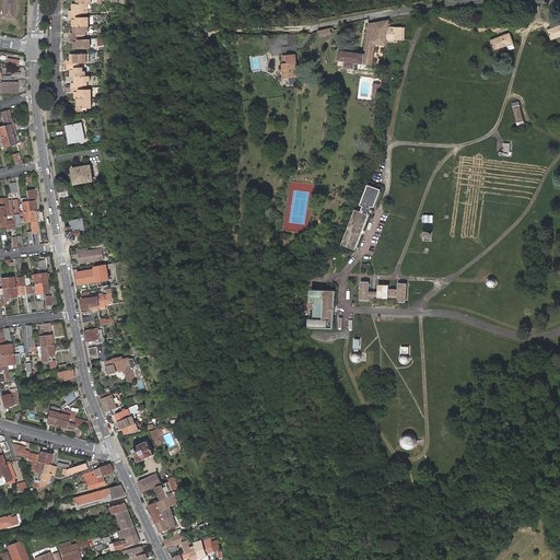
[(14,19),(16,2),(9,1),(4,0),(2,18),(14,19)]
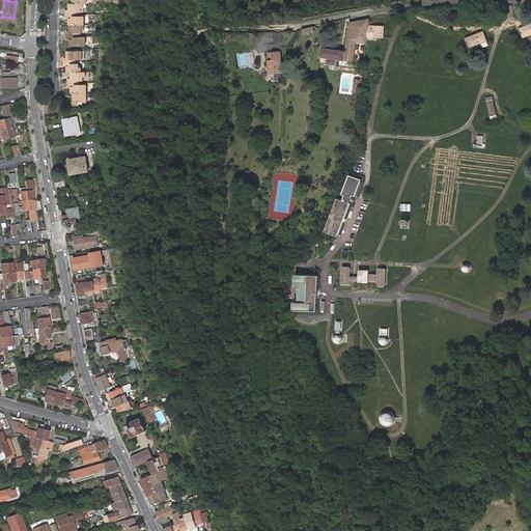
[(83,3),(74,3),(70,3),(70,9),(66,9),(66,14),(79,14),(79,11),(82,11),(82,7),(84,7),(84,3),(83,3)]
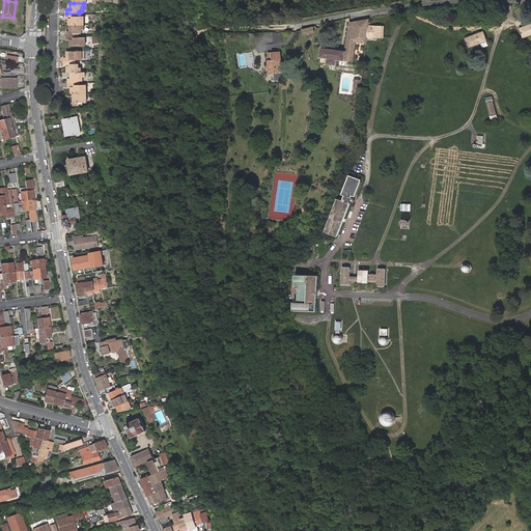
[(79,15),(79,14),(66,14),(66,18),(70,18),(70,24),(72,24),(86,24),(86,19),(83,19),(83,16),(79,15)]
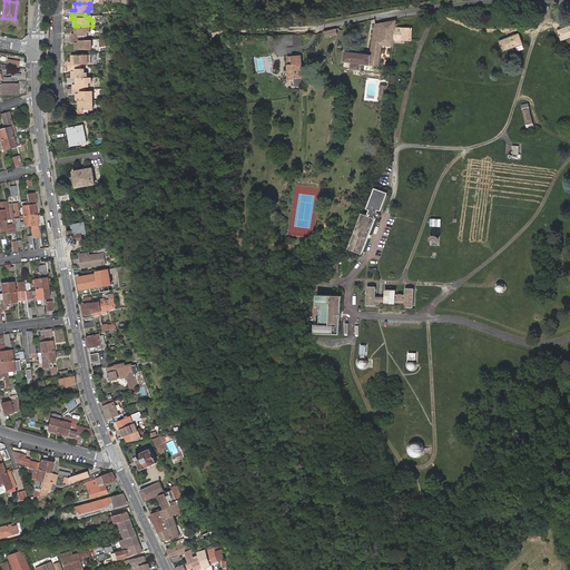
[(382,46),(394,48),(395,39),(396,27),(397,21),(397,20),(375,25),(374,33),(384,35),(382,46)]
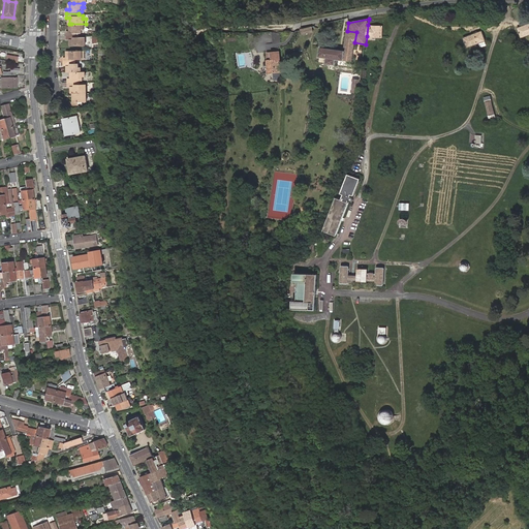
[(86,28),(86,24),(71,24),(71,30),(67,30),(67,34),(80,34),(80,32),(83,32),(83,28),(86,28)]
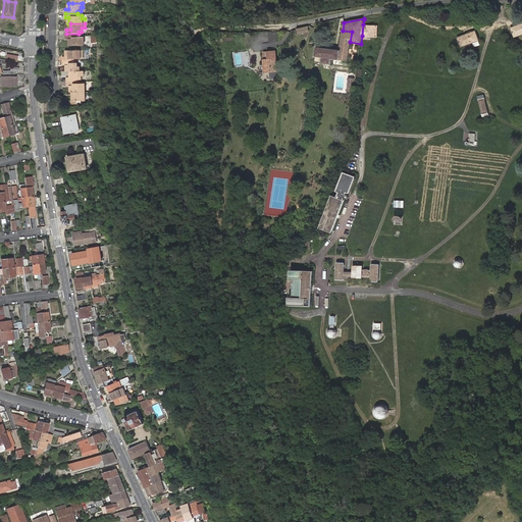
[(521,34),(521,23),(511,29),(514,38),(521,34)]
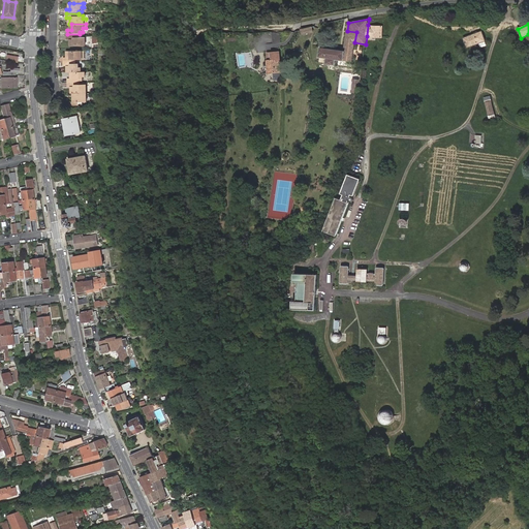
[(319,25),(301,30),(303,35),(321,31),(319,25)]
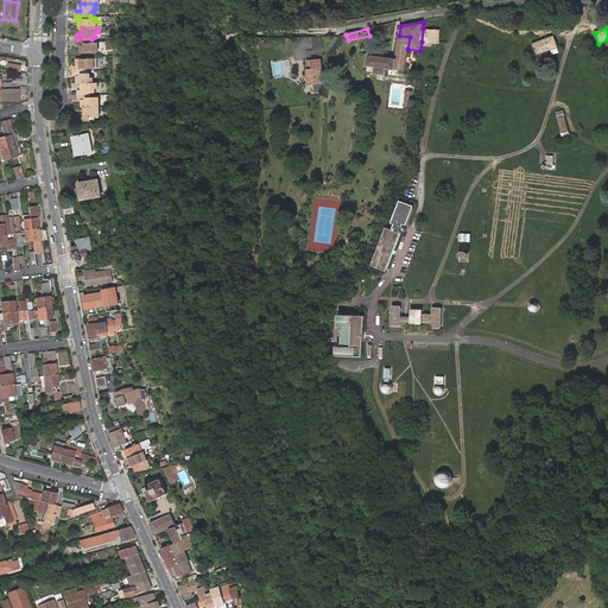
[(423,29),(422,42),(438,42),(438,30),(423,29)]
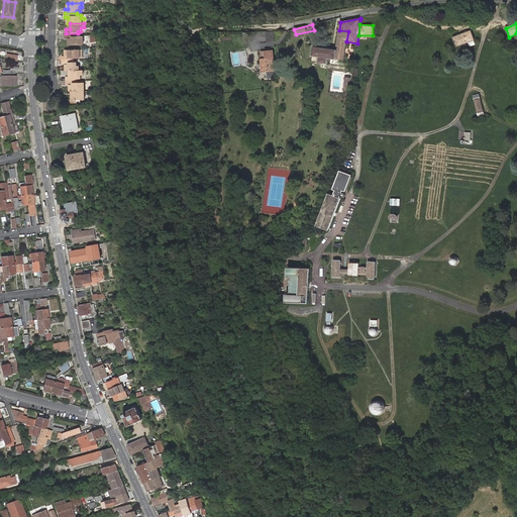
[(343,61),(346,41),(348,31),(339,30),(336,49),(314,46),(312,56),(319,57),(319,63),(327,64),(328,59),(343,61)]
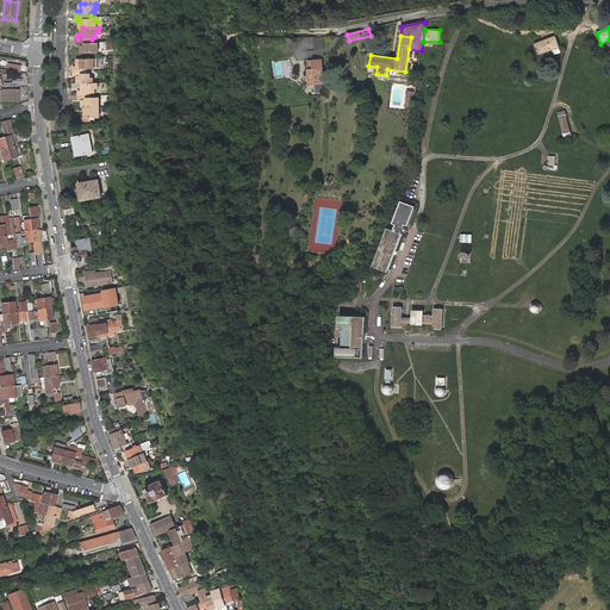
[(560,48),(555,37),(534,45),(539,56),(560,48)]
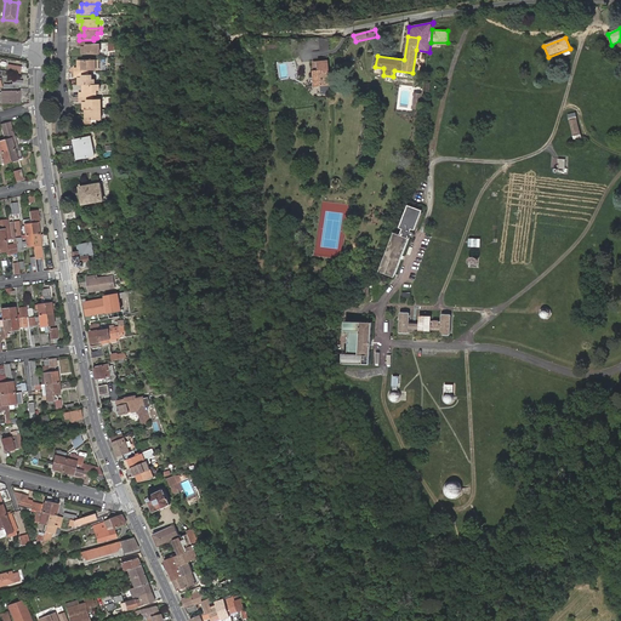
[(329,39),(319,40),(320,51),(325,50),(328,50),(329,49),(329,46),(329,39)]
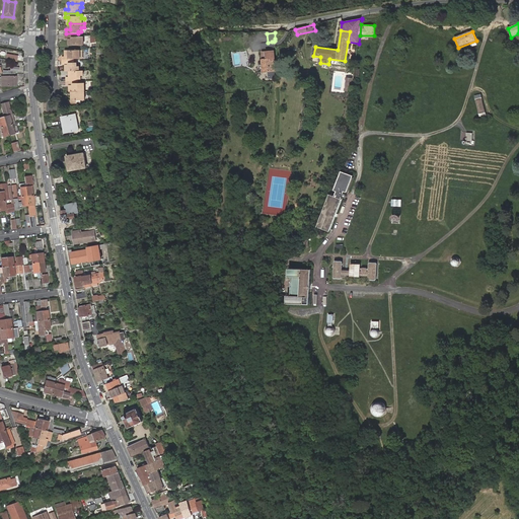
[(78,35),(78,33),(66,33),(66,38),(70,38),(70,44),(84,44),(85,40),(82,40),(82,35),(78,35)]
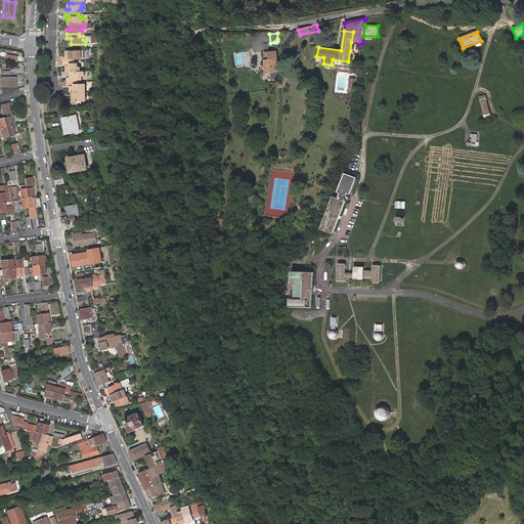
[(63,56),(63,60),(75,60),(75,58),(79,57),(79,55),(81,55),(81,50),(68,50),(68,56),(63,56)]
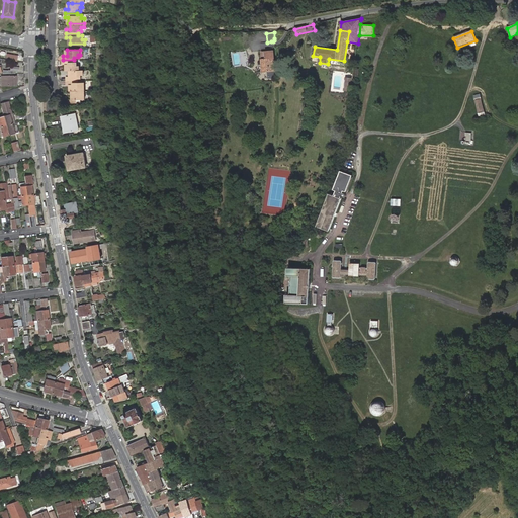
[(273,51),(261,52),(262,64),(264,64),(265,71),(275,71),(273,51)]
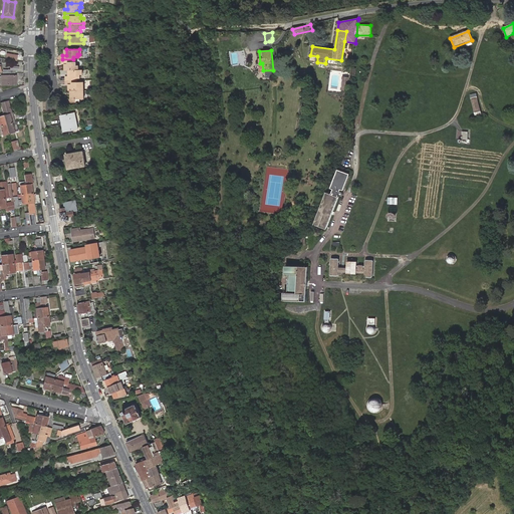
[(73,59),(62,59),(63,63),(66,63),(66,69),(69,69),(79,69),(79,65),(77,65),(76,61),(74,61),(73,59)]
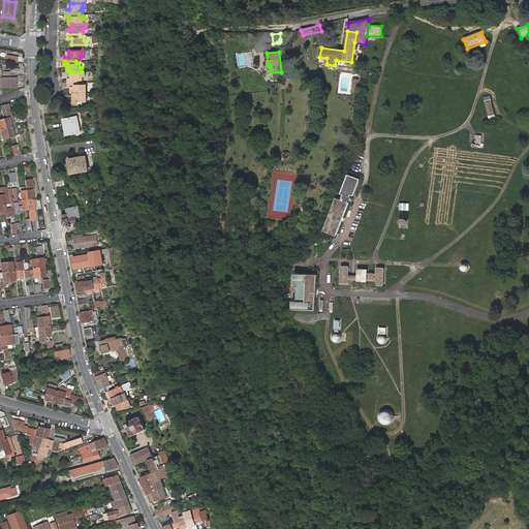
[(85,71),(82,71),(71,71),(72,78),(68,78),(68,82),(81,82),(81,80),(84,80),(84,75),(86,75),(86,71),(85,71)]
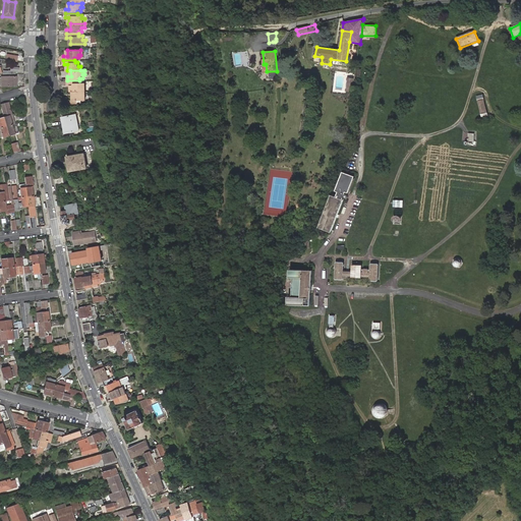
[(2,87),(16,87),(16,76),(2,76),(2,87)]
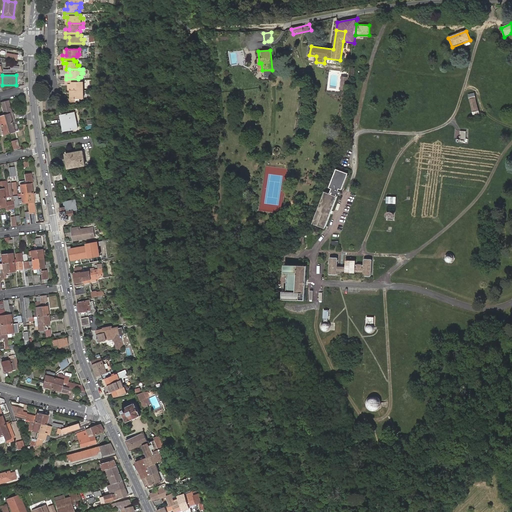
[(348,78),(341,77),(340,90),(347,91),(348,78)]
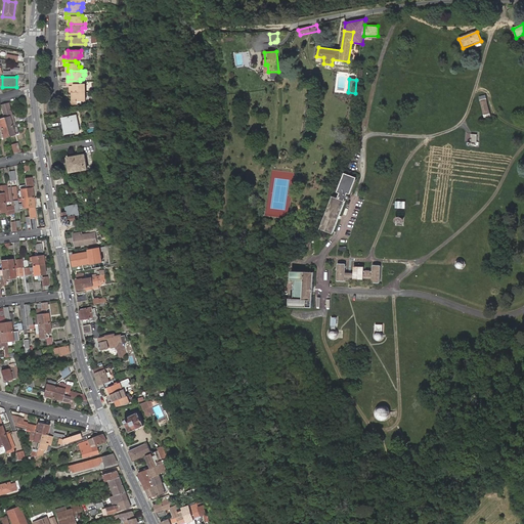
[(80,83),(80,81),(68,81),(68,86),(72,86),(72,91),(73,91),(74,91),(86,91),(86,86),(83,86),(83,83),(80,83)]
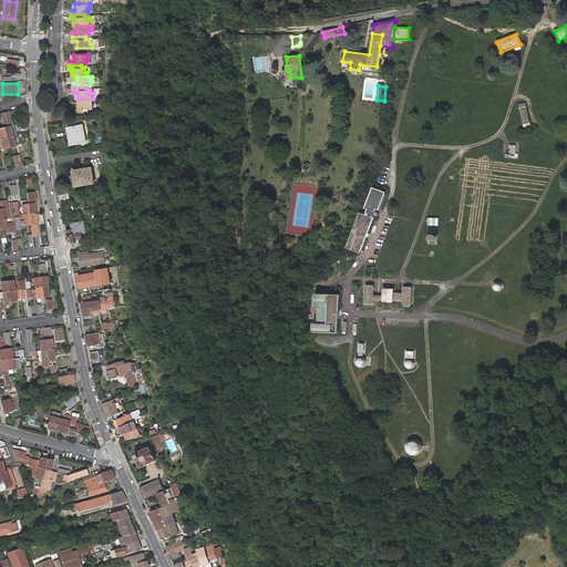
[(93,109),(93,99),(80,99),(81,109),(76,109),(76,113),(85,113),(85,109),(93,109)]
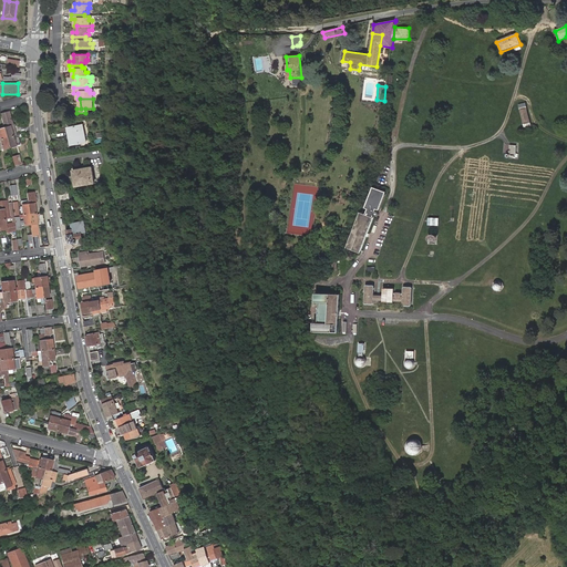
[(526,126),(531,125),(526,104),(521,105),(526,126)]
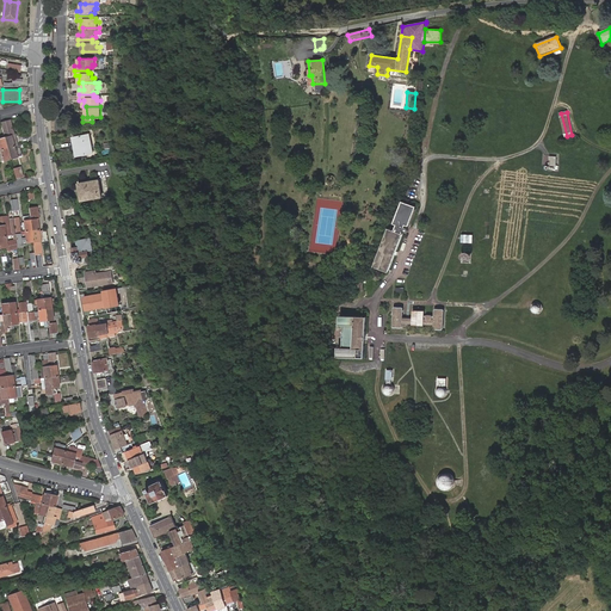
[(0,122),(5,139),(7,149),(14,147),(11,136),(14,135),(10,119),(0,122)]
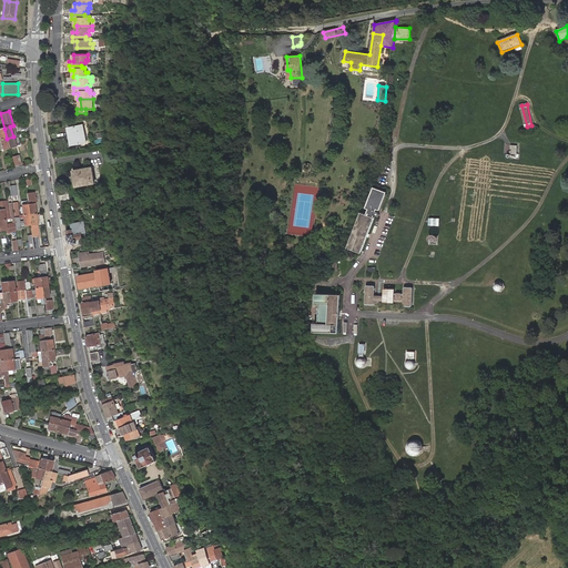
[(88,142),(84,124),(69,127),(71,134),(72,134),(73,135),(74,135),(75,143),(88,142)]
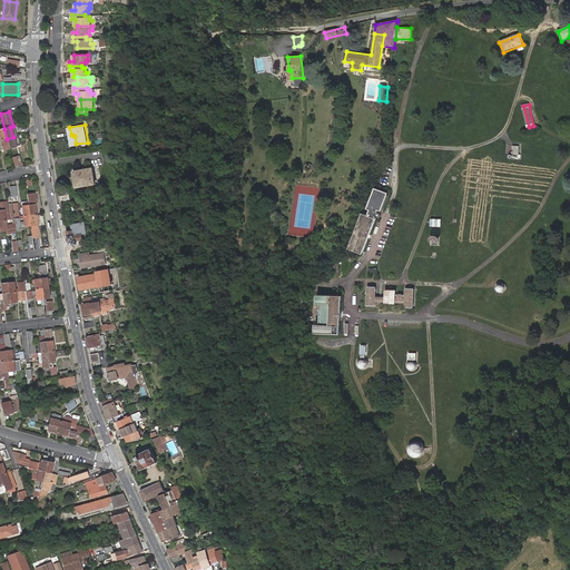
[(19,141),(18,136),(17,136),(13,137),(7,139),(9,149),(16,147),(15,144),(19,141)]
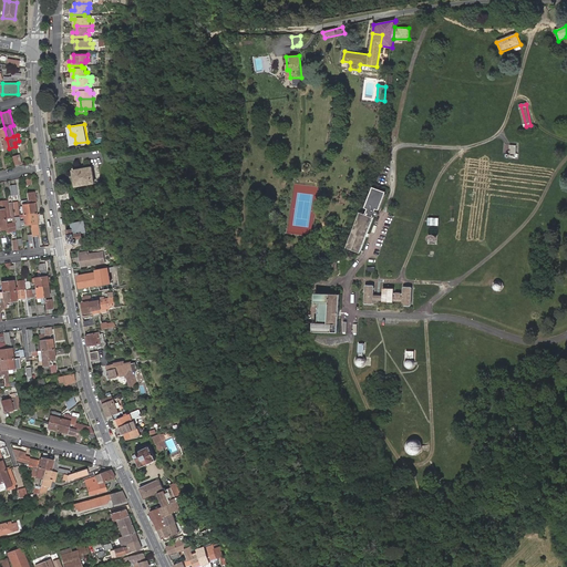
[(1,140),(0,140),(0,150),(3,150),(9,148),(7,138),(1,140)]
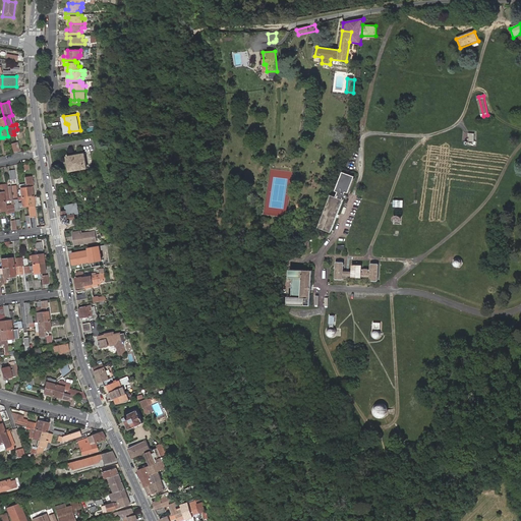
[(85,154),(69,156),(71,170),(78,169),(82,168),(88,168),(85,154)]
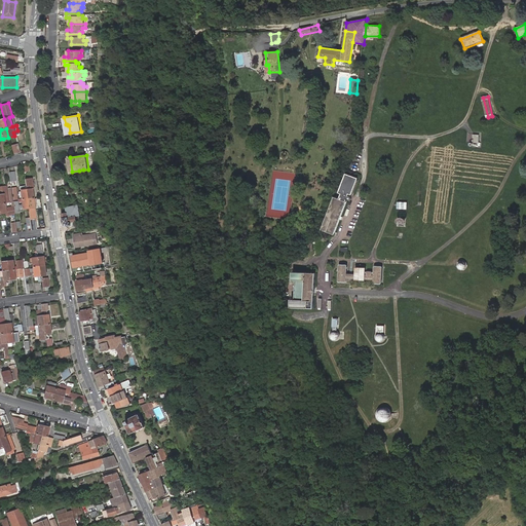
[(333,196),(321,229),(333,234),(345,201),(344,200),(345,198),(346,199),(347,199),(348,199),(348,198),(349,197),(348,196),(348,195),(347,195),(347,193),(350,194),(357,177),(344,173),(337,192),(340,193),(338,198),(333,196)]
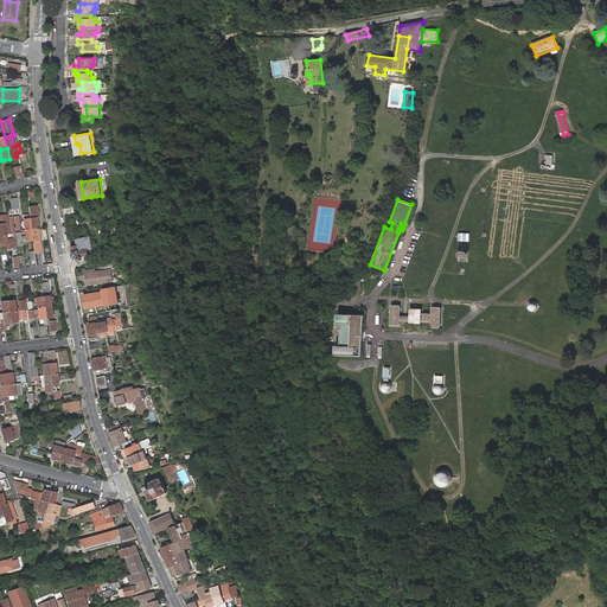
[(37,206),(29,208),(30,213),(30,218),(32,230),(38,229),(37,218),(38,218),(37,206)]
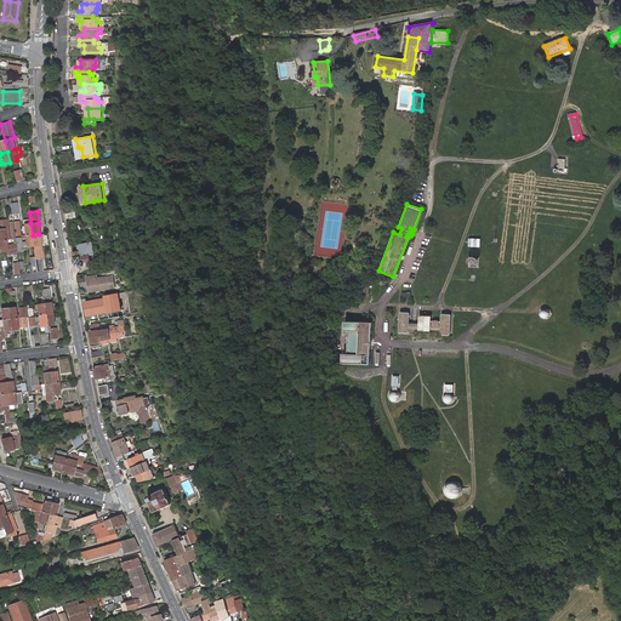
[(78,211),(67,212),(68,222),(79,220),(78,211)]
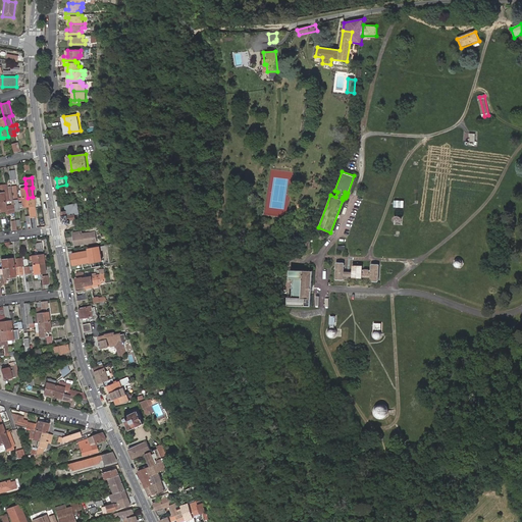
[(6,186),(0,186),(0,202),(5,202),(8,202),(6,186)]
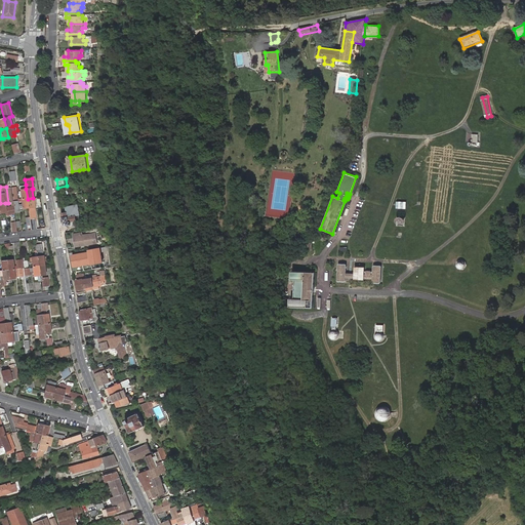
[(33,198),(28,199),(29,208),(30,212),(30,216),(36,215),(34,206),(37,205),(36,198),(33,198)]
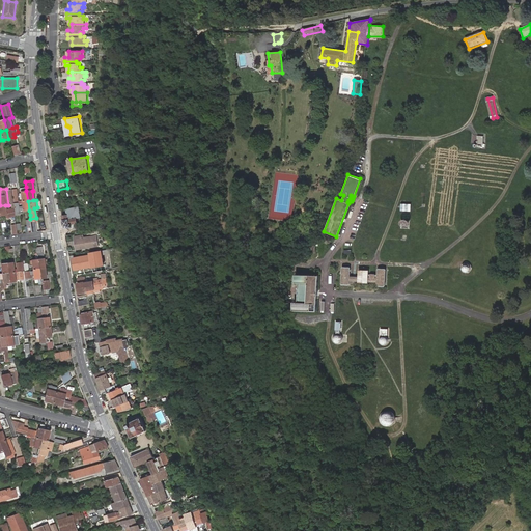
[(15,215),(15,210),(5,211),(5,205),(0,205),(0,214),(0,216),(6,215),(6,217),(15,216),(15,215)]
